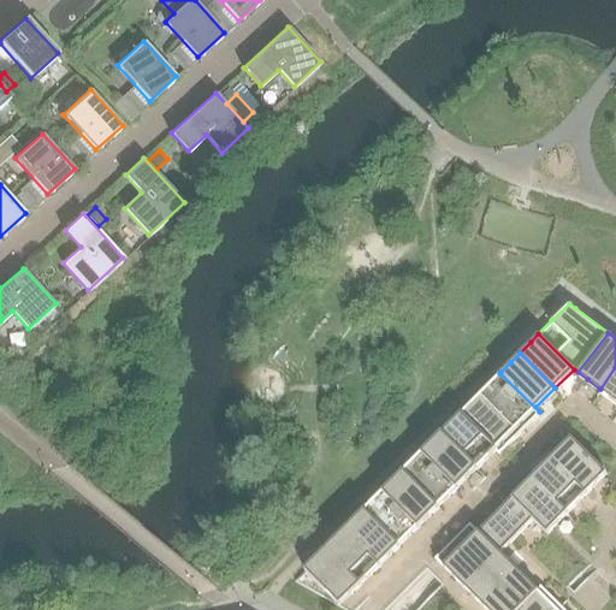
[(615,367),(600,389),(615,401),(615,367)]
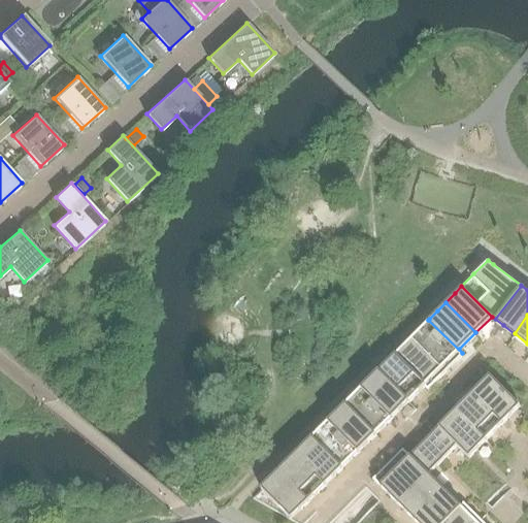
[(413,335),(411,336),(446,369),(462,353),(428,320),(421,327),(413,335)]
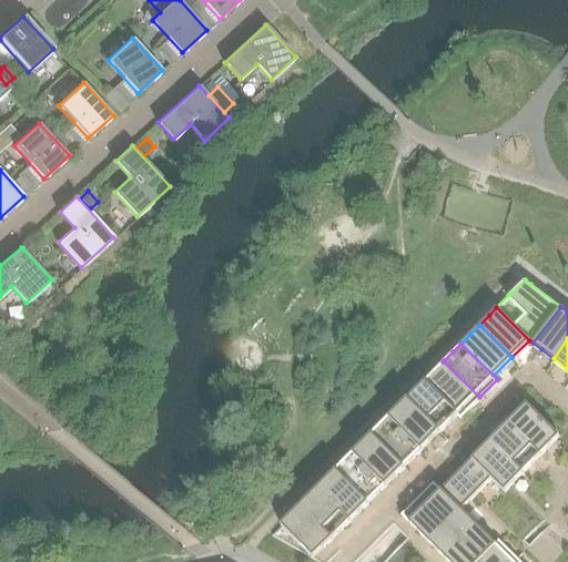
[(426,378),(425,379),(460,416),(479,397),(443,361),(435,369),(426,378)]
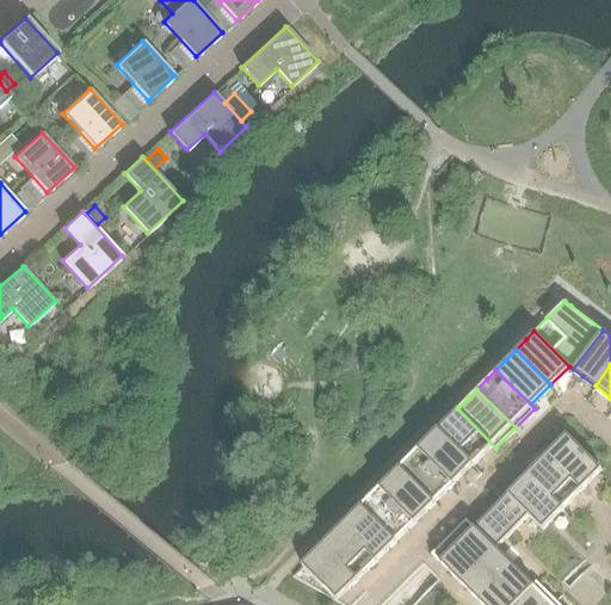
[(439,426),(438,427),(473,462),(474,462),(492,444),(495,448),(457,408),(449,417),(439,426)]
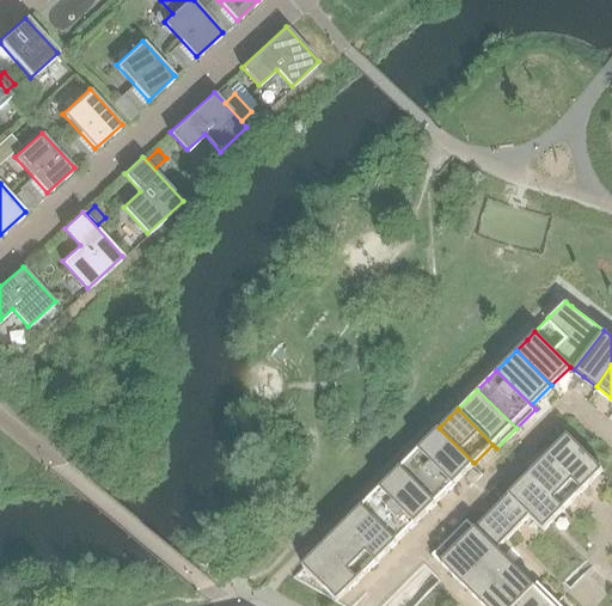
[(439,428),(420,448),(454,483),(456,482),(465,471),(472,465),(473,464),(473,463),(439,428)]
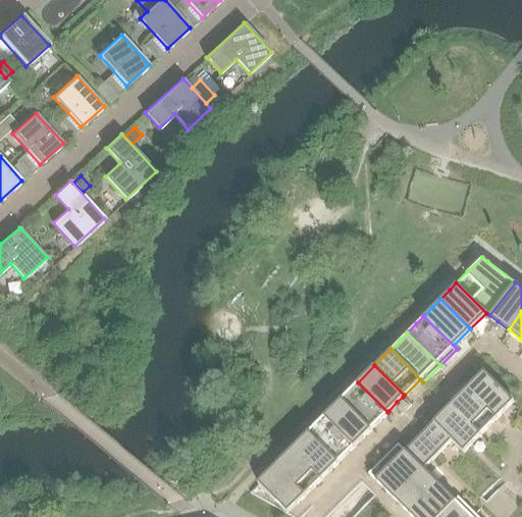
[(484,369),(467,386),(498,416),(504,409),(514,399),(510,395),(484,369)]
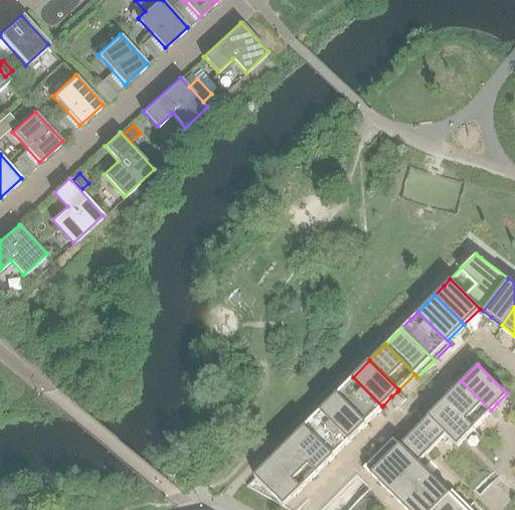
[(353,377),(336,393),(366,422),(367,421),(375,413),(380,408),(382,406),(353,377)]
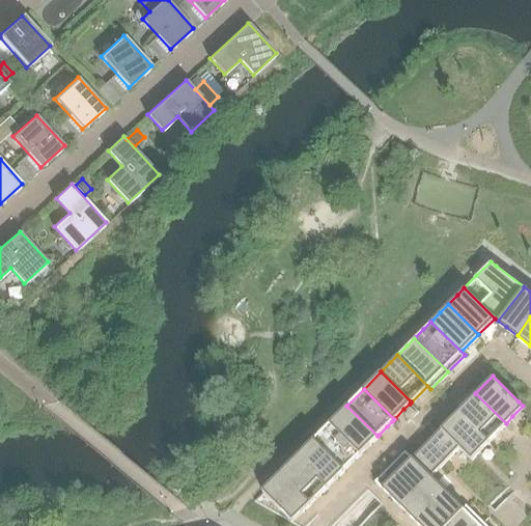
[(475,393),(458,410),(488,440),(496,433),(505,423),(506,423),(475,393)]
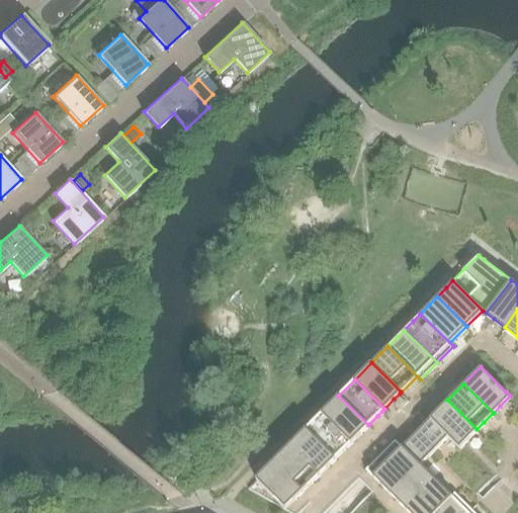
[(338,396),(322,412),(351,441),(352,440),(361,432),(365,428),(368,425),(338,396)]
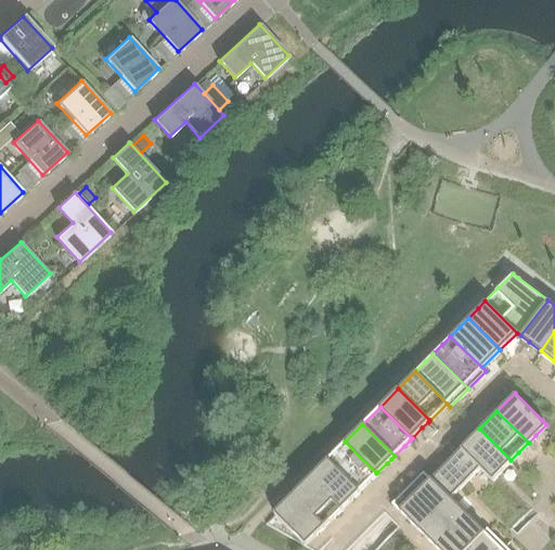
[(464,445),(461,447),(480,465),(493,478),(498,473),(501,470),(510,461),(511,460),(479,429),(464,445)]
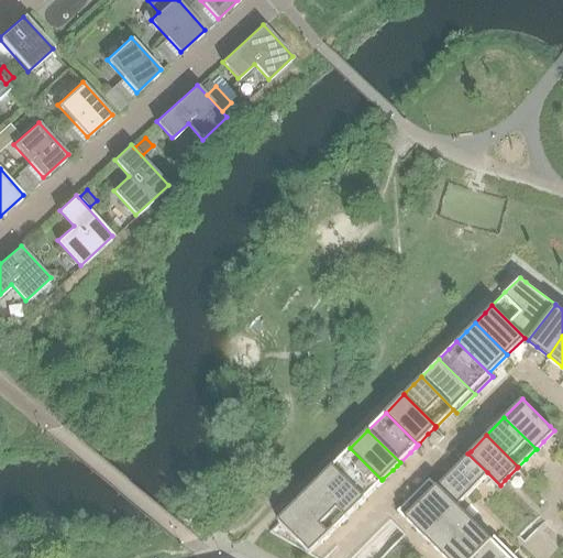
[(350,448),(332,466),(364,498),(365,496),(375,488),(378,484),(382,480),(350,448)]
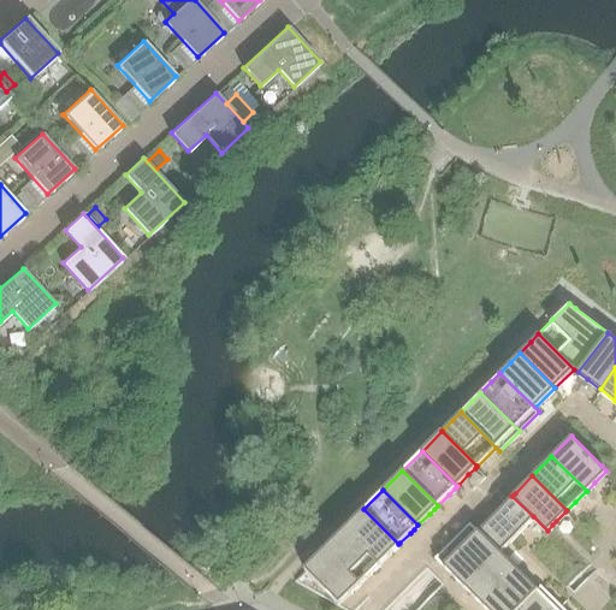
[(509,498),(479,529),(499,550),(531,519),(533,516),(511,496),(510,497),(509,498)]
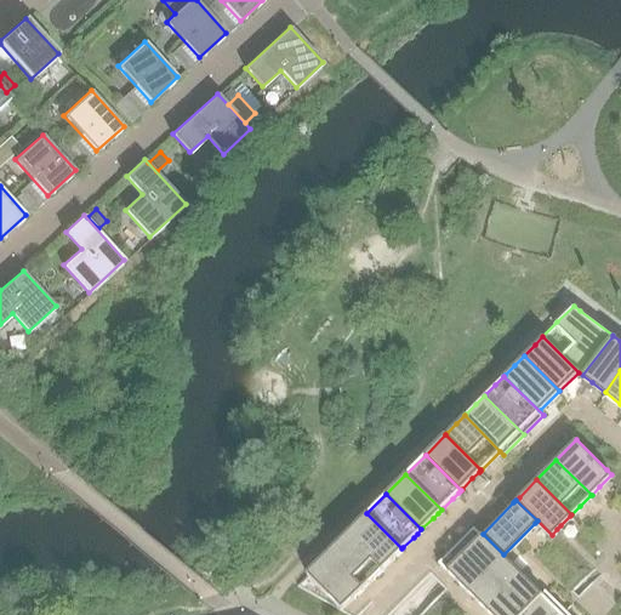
[(366,513),(347,534),(382,569),(383,568),(393,557),(397,553),(402,548),(366,513)]
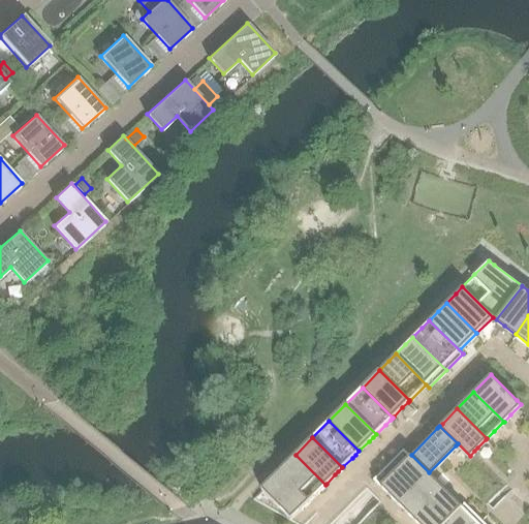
[(378,473),(374,478),(392,495),(399,502),(429,472),(411,455),(404,448),(378,473)]
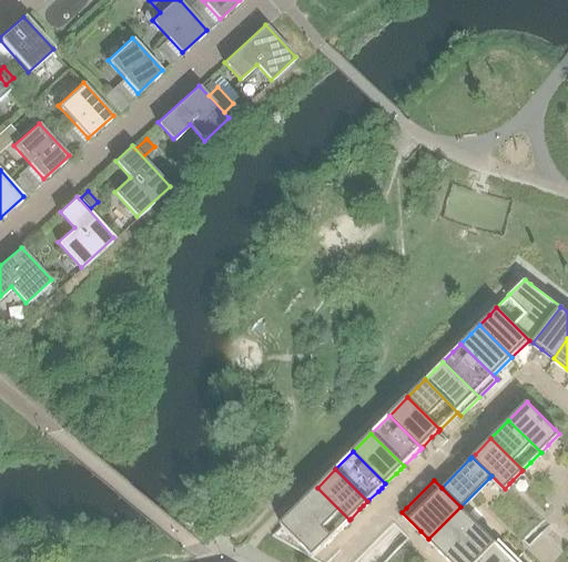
[(317,488),(300,506),(332,538),(333,537),(342,527),(344,524),(350,520),(317,488)]
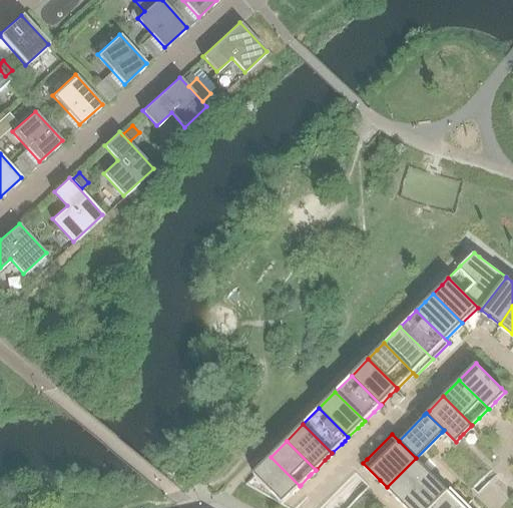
[(271,457),(254,473),(255,474),(279,498),(281,499),(284,502),(284,501),(293,492),(300,486),(271,457)]
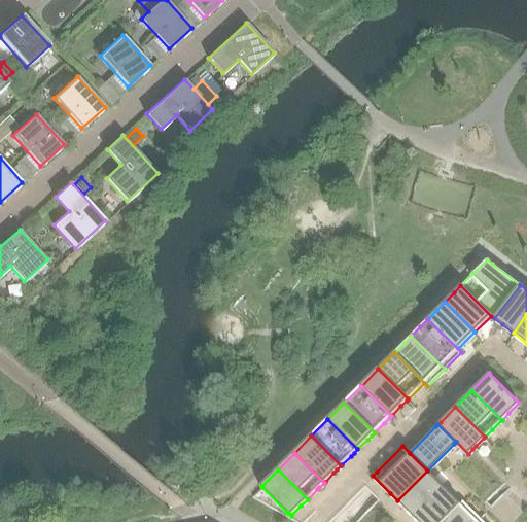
[(427,471),(397,500),(398,501),(408,511),(414,517),(444,487),(427,471)]
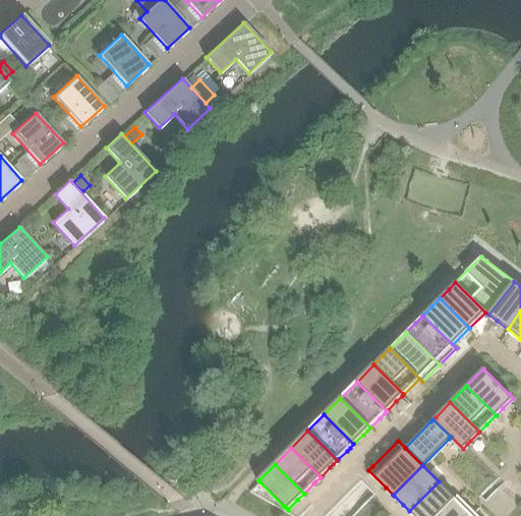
[(439,481),(409,511),(410,512),(413,515),(435,515),(454,497),(439,481)]
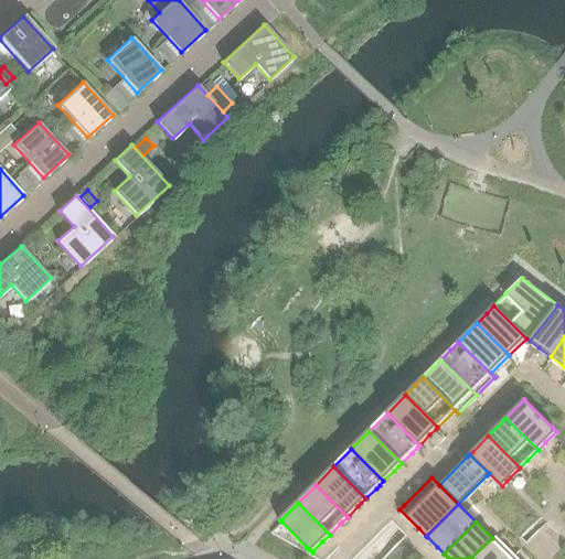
[(492,538),(471,558),(507,558),(514,552),(497,535),(492,538)]
